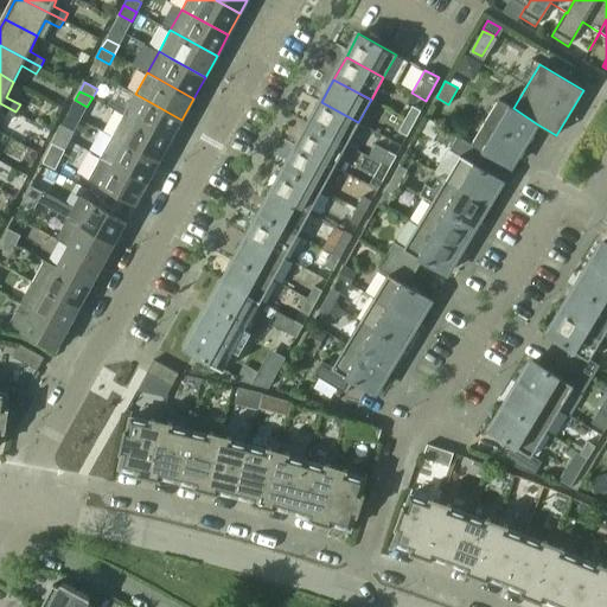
[(135,94),(123,115),(170,140),(181,120),(135,94)]
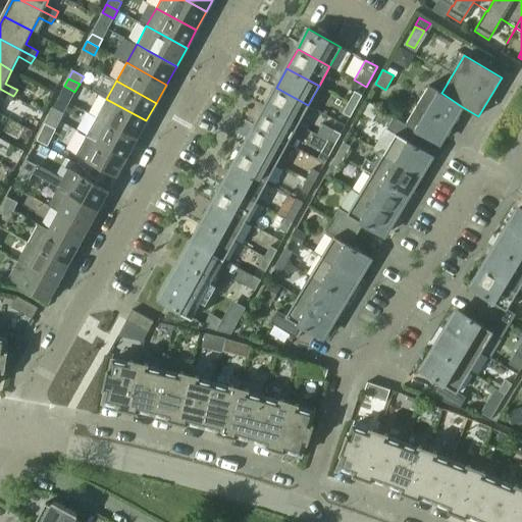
[(406,123),(418,132),(438,144),(461,106),(441,93),(429,85),(406,123)]
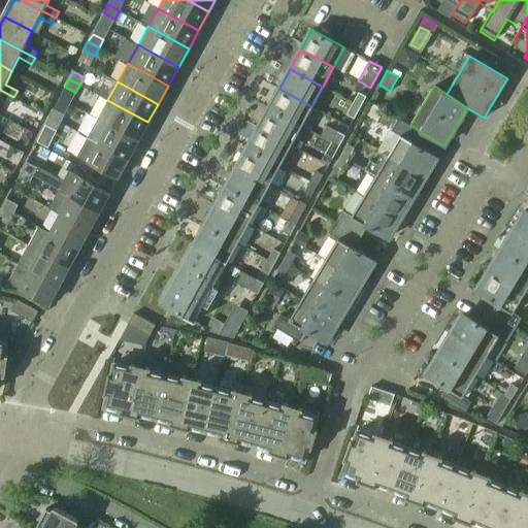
[(279,89),(269,108),(301,126),(311,106),(279,89)]
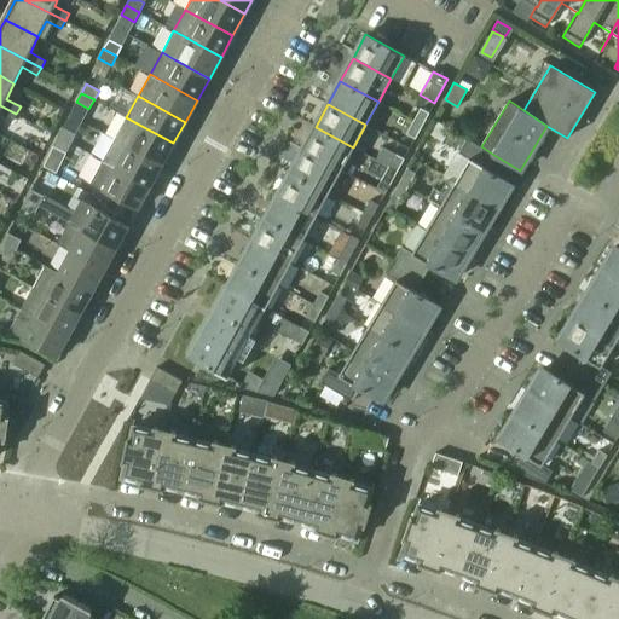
[(0,105),(0,114),(12,121),(16,114),(0,105)]
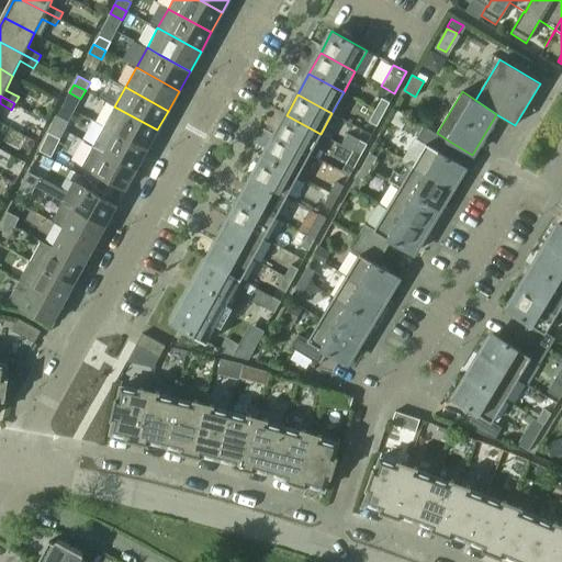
[(375,110),(383,114),(390,102),(381,98),(375,110)]
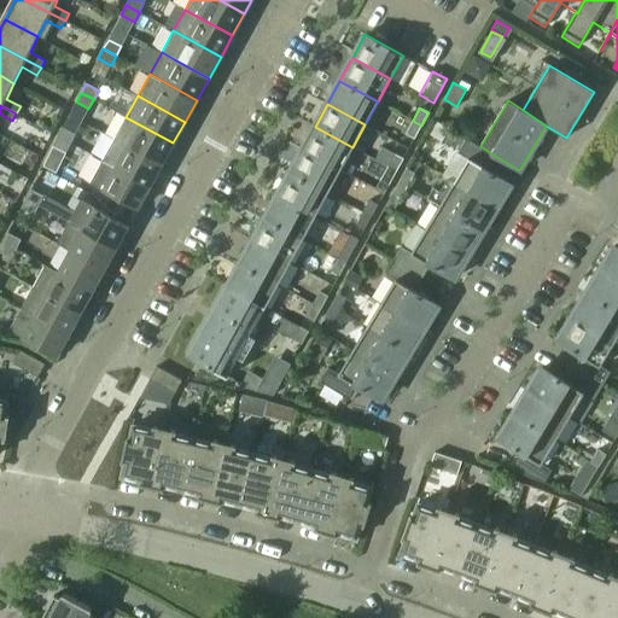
[(126,117),(114,139),(162,164),(173,143),(126,117)]
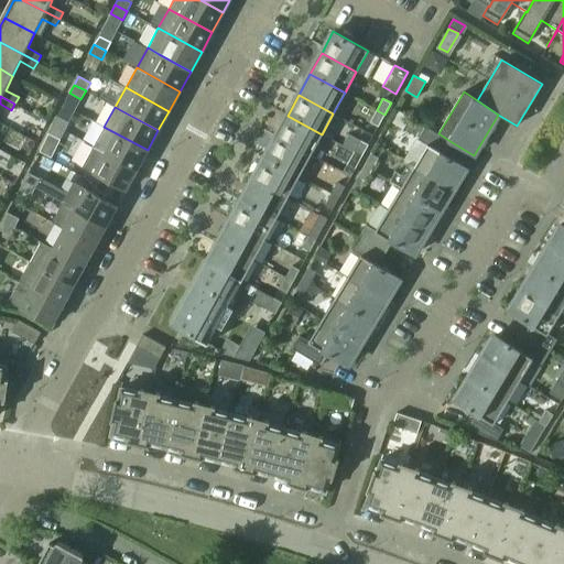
[(384,115),(377,110),(370,122),(378,126),(384,115)]
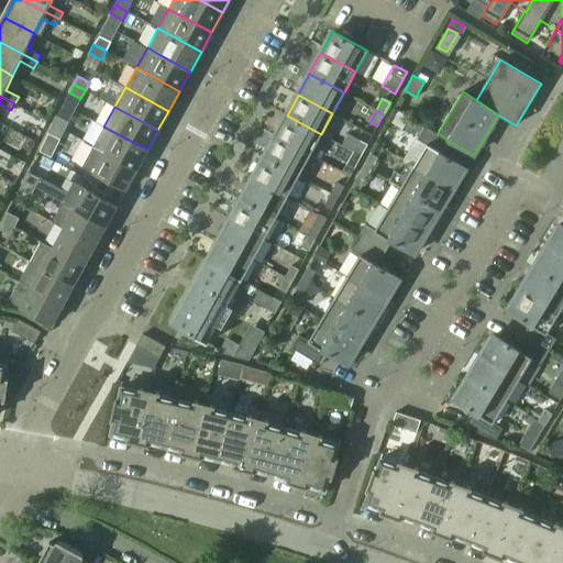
[(53,124),(65,131),(69,122),(57,116),(53,124)]
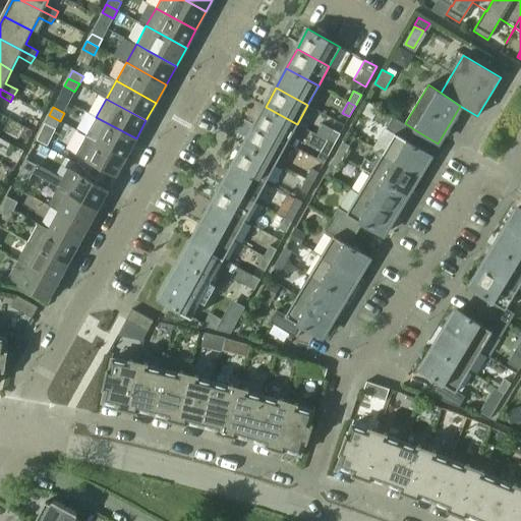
[(266,107),(254,126),(287,143),(297,124),(266,107)]
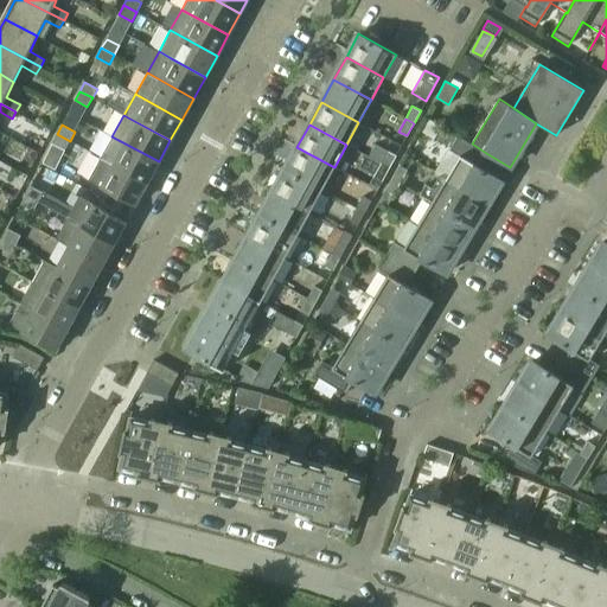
[(65,149),(70,141),(57,134),(52,144),(65,149)]
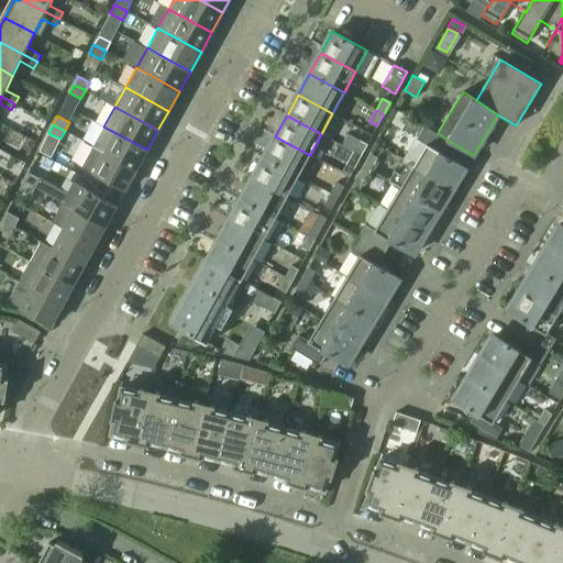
[(451,142),(438,133),(424,125),(417,139),(426,144),(414,166),(452,189),(465,167),(444,154),(451,142)]
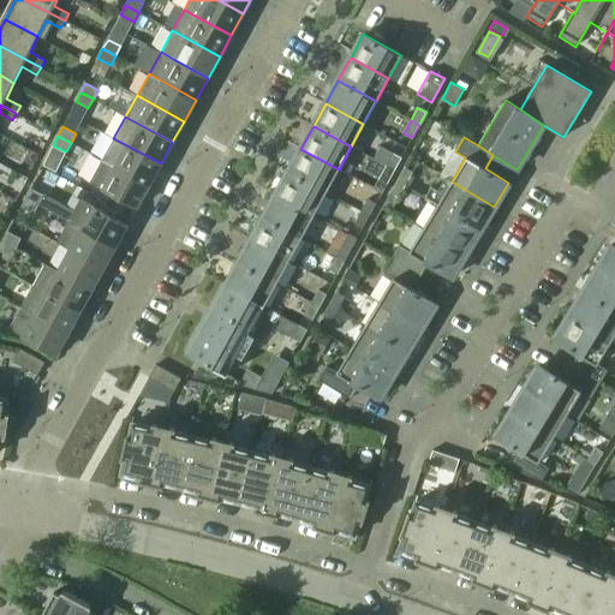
[(149,185),(161,163),(113,138),(101,160),(149,185)]
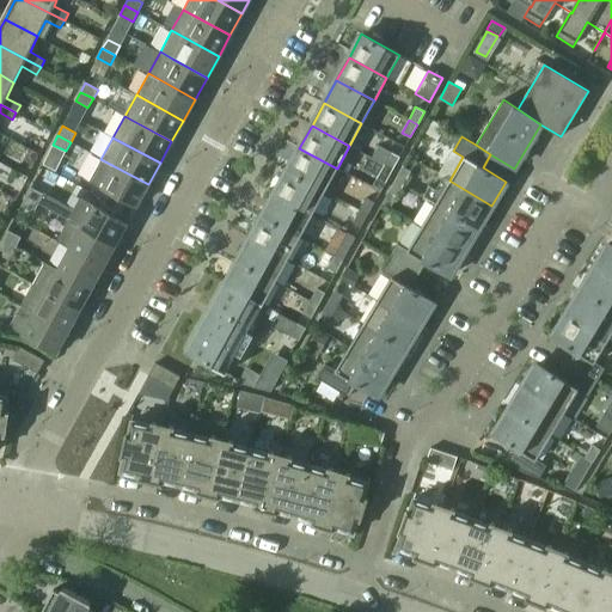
[(299,148),(287,171),(324,191),(337,169),(299,148)]
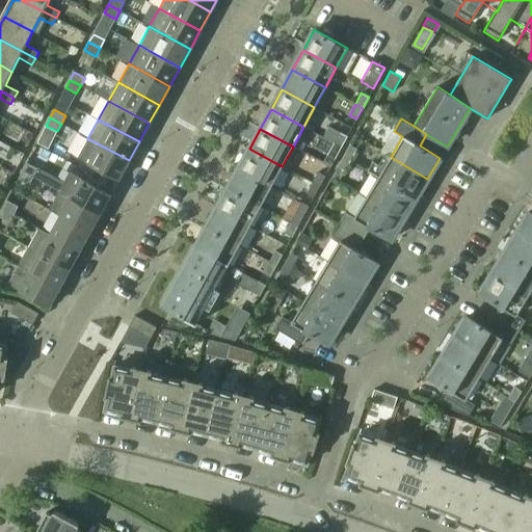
[(334,143),(341,148),(347,136),(340,132),(334,143)]
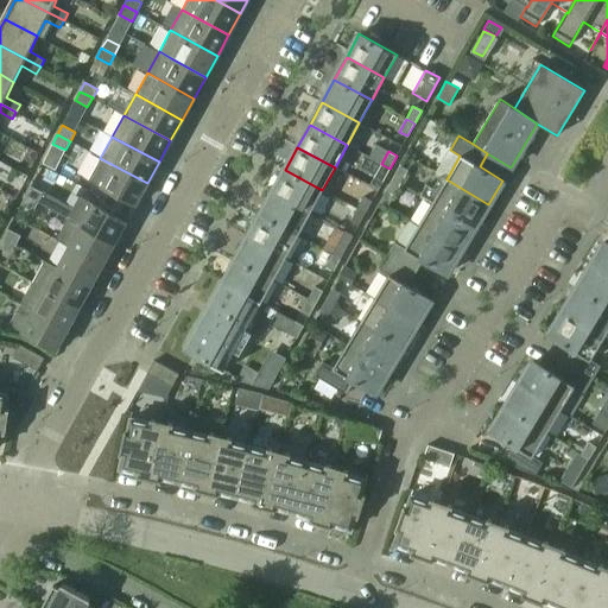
[(147,183),(100,158),(88,179),(135,206),(147,183)]
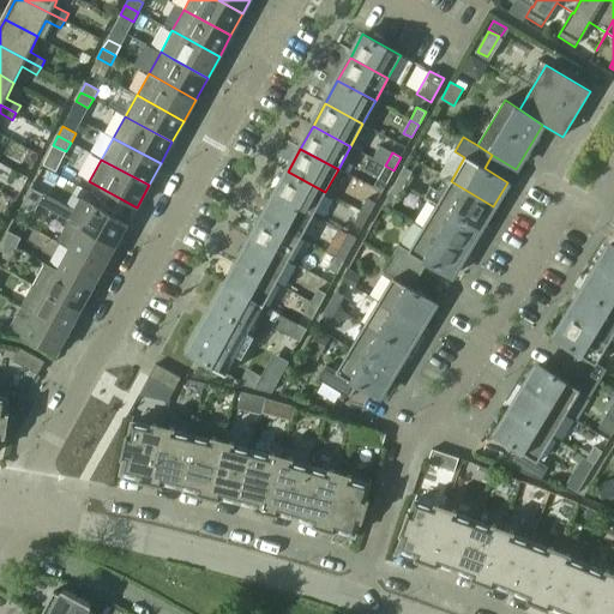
[(393,170),(385,166),(378,178),(386,182),(393,170)]
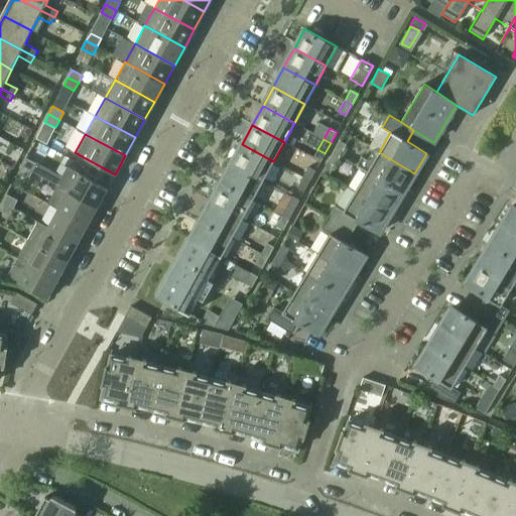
[(333,151),(340,155),(346,144),(339,140),(333,151)]
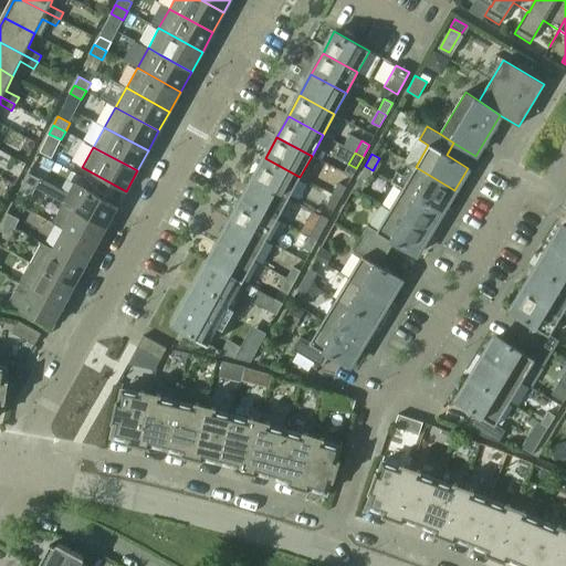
[(265,158),(253,179),(289,198),(300,177),(265,158)]
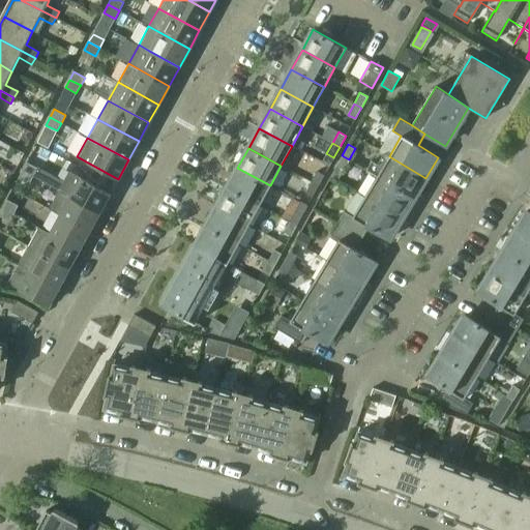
[(425,178),(389,156),(384,153),(377,165),(372,160),(366,170),(377,176),(413,198),(425,178)]
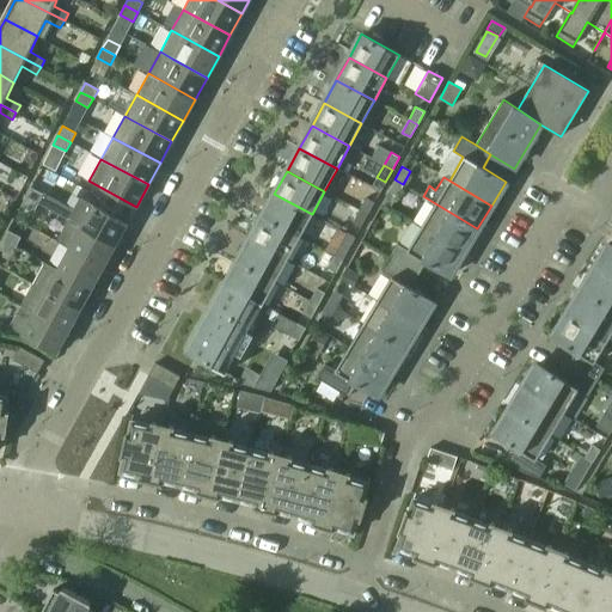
[(403,184),(395,179),(389,193),(397,197),(403,184)]
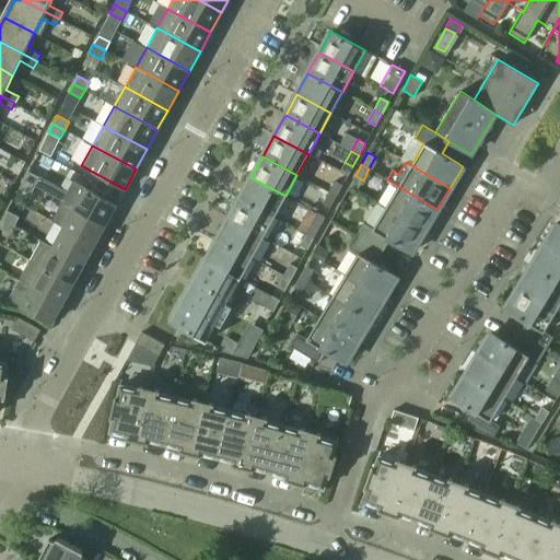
[(23,179),(35,186),(39,177),(27,171),(23,179)]
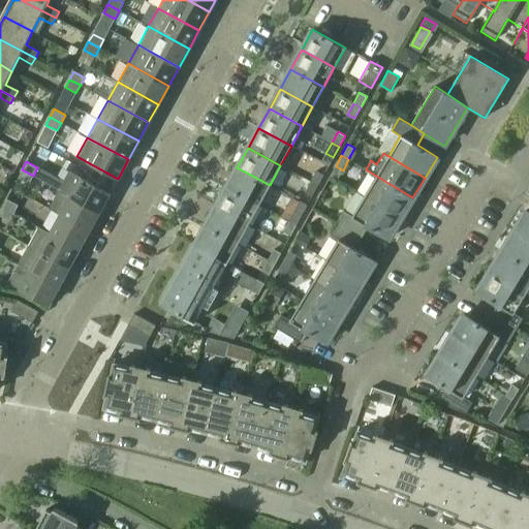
[(237,167),(226,187),(259,205),(270,185),(237,167)]
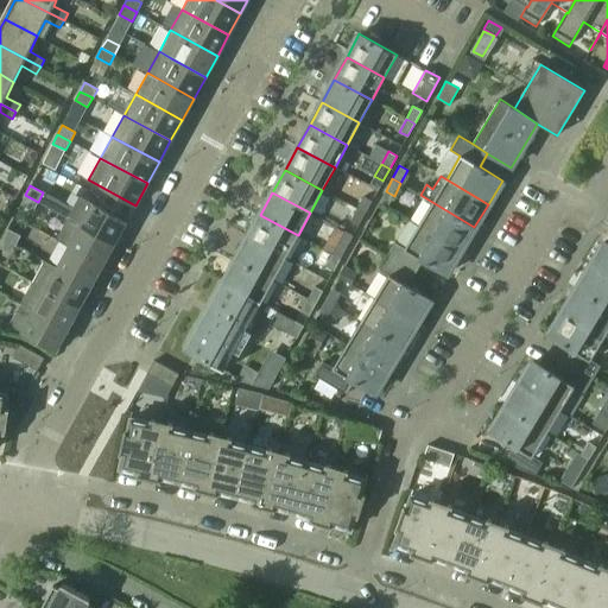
[(38,202),(25,195),(20,204),(33,211),(38,202)]
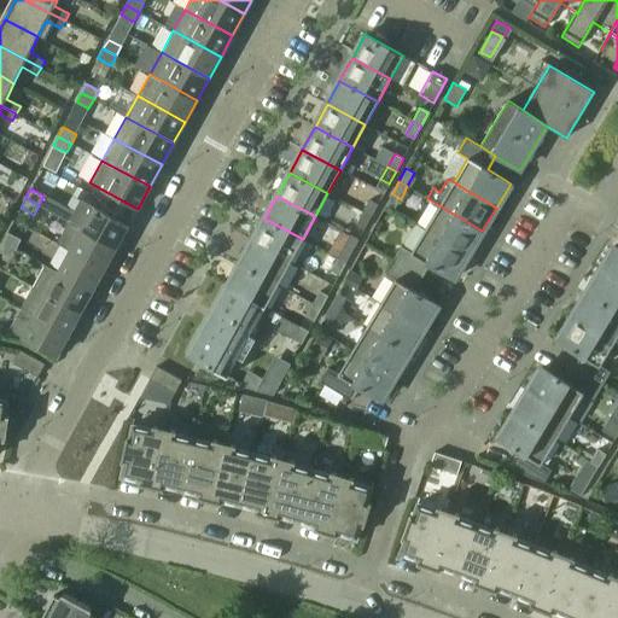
[(81,199),(69,222),(81,228),(116,248),(128,226),(93,207),(81,199)]
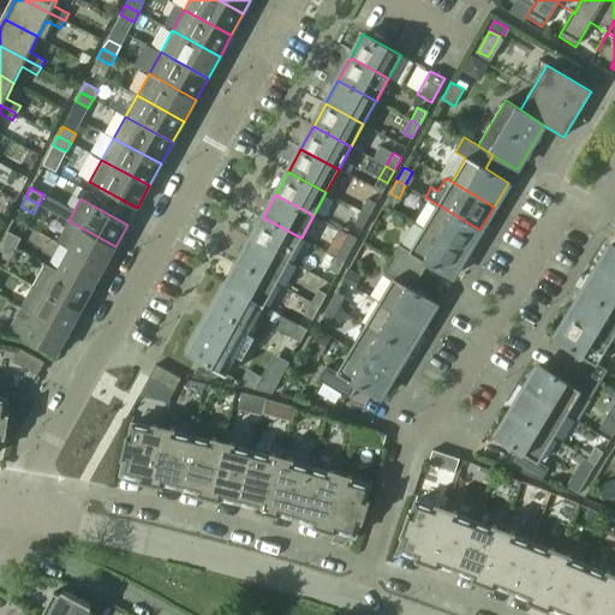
[(360,212),(369,216),(376,203),(368,198),(360,212)]
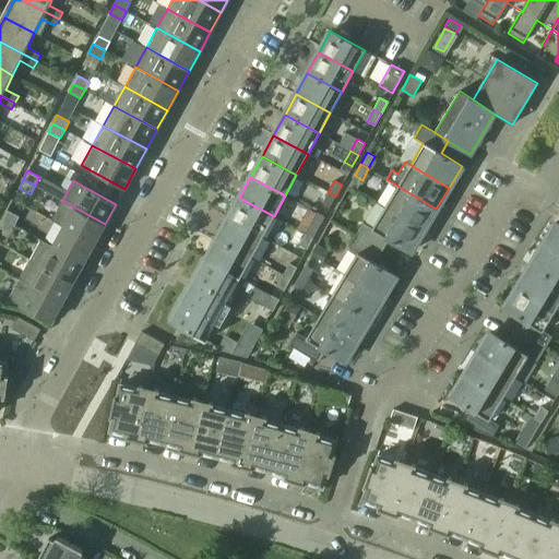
[(397,186),(384,207),(424,230),(436,209),(397,186)]
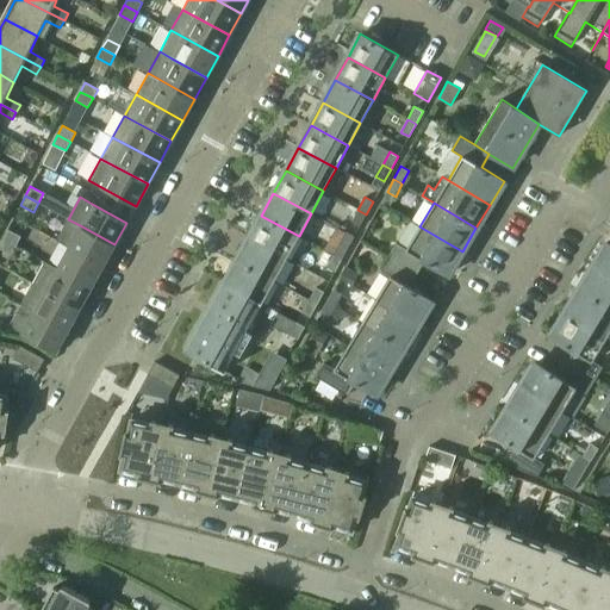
[(366,215),(358,210),(350,222),(359,226),(366,215)]
